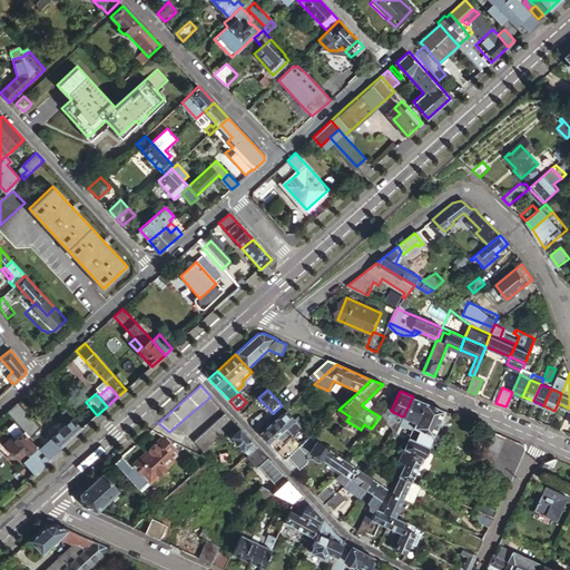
[(415,422),(424,402),(413,396),(403,416),(415,422)]
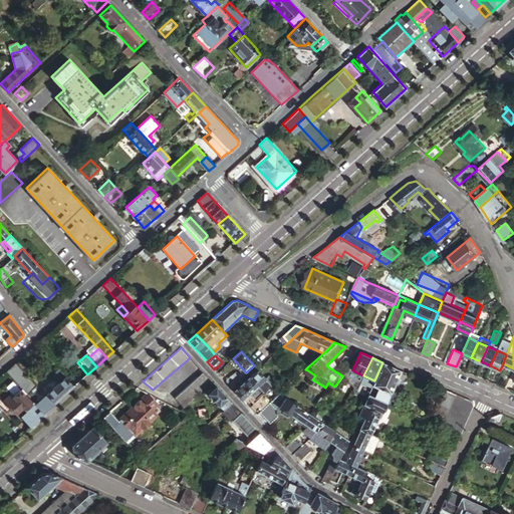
[(374,380),(368,394),(387,402),(401,369),(382,362),(374,380)]
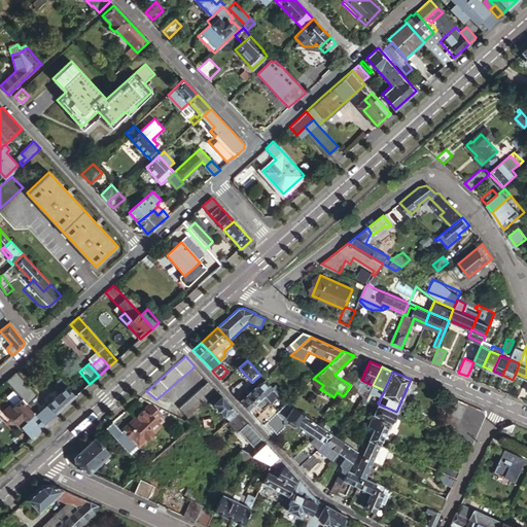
[(16,373),(7,381),(31,409),(40,400),(16,373)]
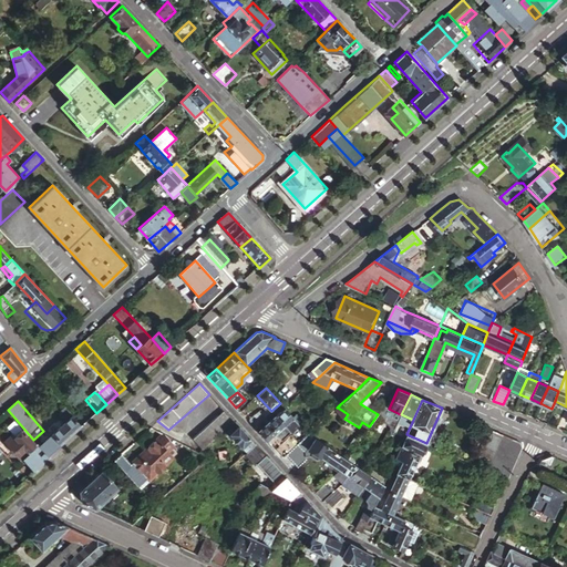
[(60,420),(63,424),(72,415),(65,406),(61,411),(60,420)]
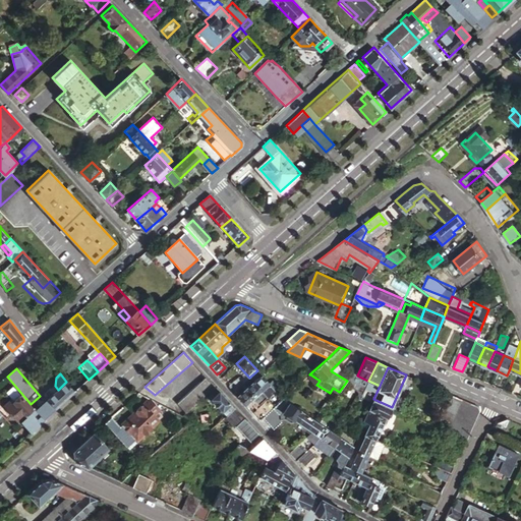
[(275,390),(262,374),(256,380),(253,382),(262,391),(267,397),(272,392),(275,390)]
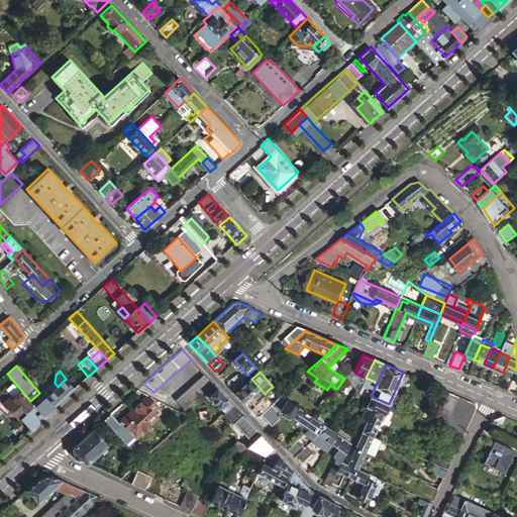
[(317,378),(308,372),(303,380),(312,386),(314,382),(317,378)]
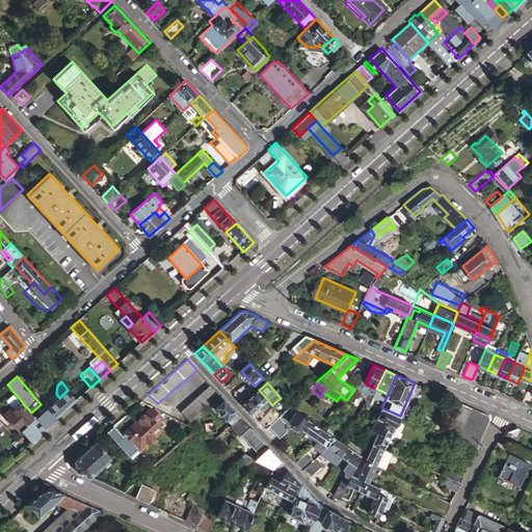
[(233,395),(238,400),(250,390),(244,384),(233,395)]
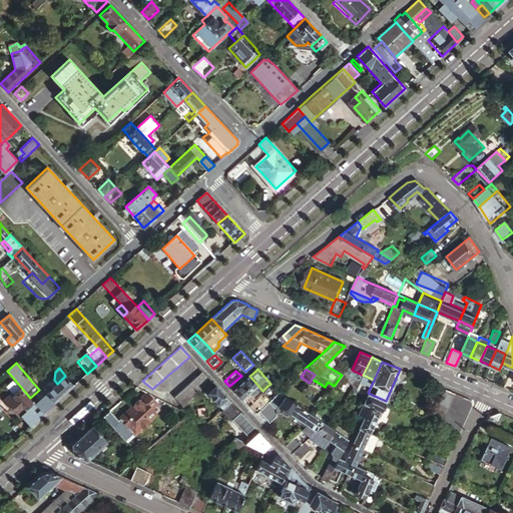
[(185,407),(212,382),(203,373),(177,398),(185,407)]
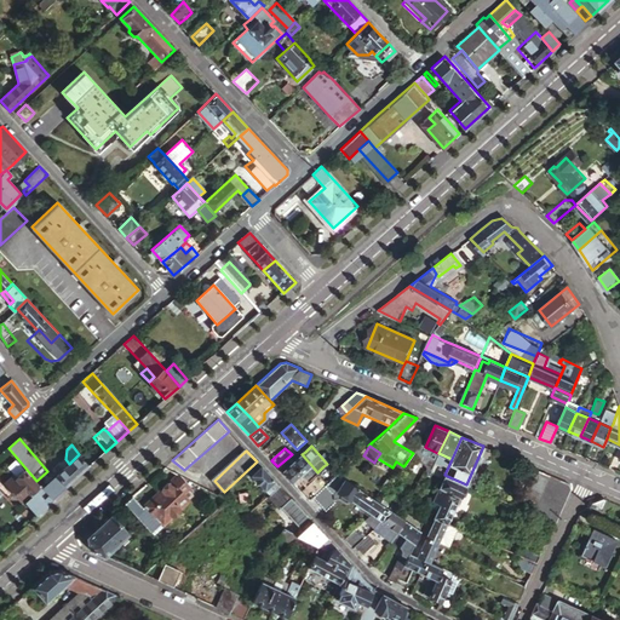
[(52,499),(89,468),(79,454),(69,464),(42,488),(52,499)]
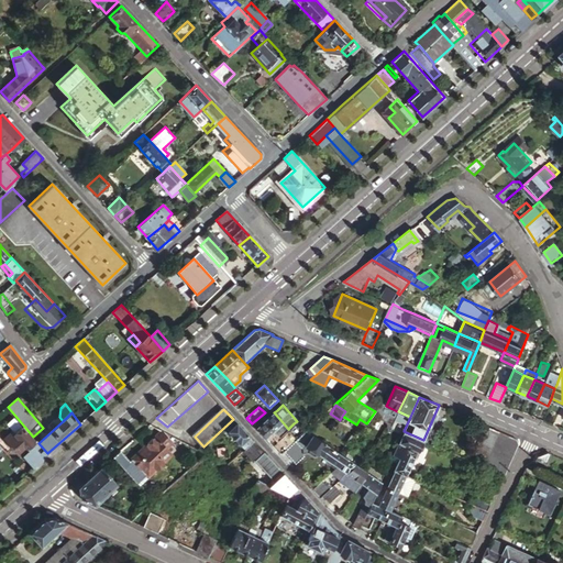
[(274,412),(256,429),(265,438),(274,430),(283,422),(274,412)]
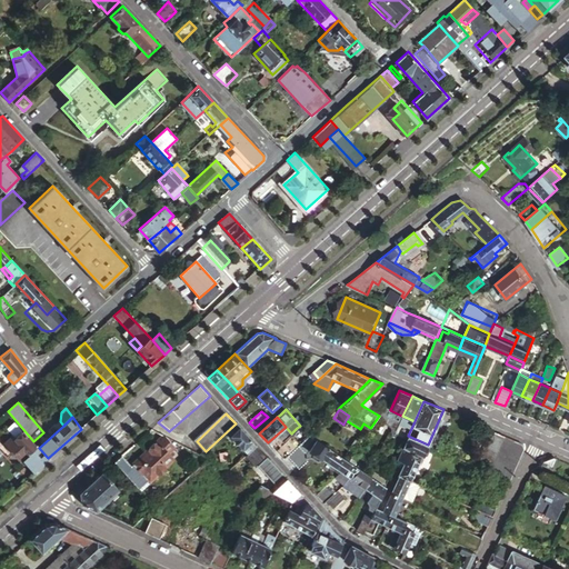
[(306,438),(309,436),(300,426),(297,428),(306,438)]
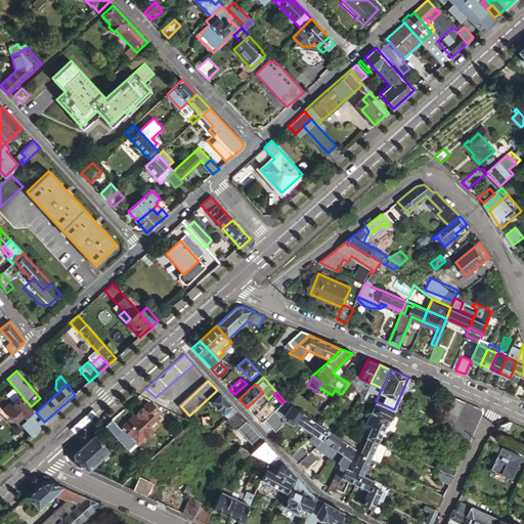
[(285,401),(289,404),(298,395),(295,392),(285,401)]
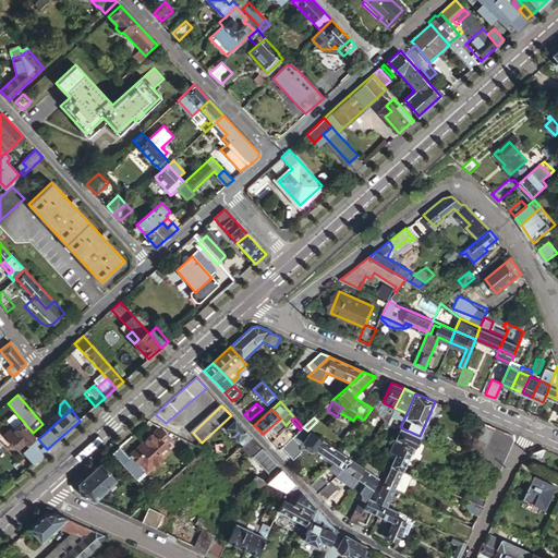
[(286,425),(280,419),(271,426),(278,434),(287,426),(286,425)]
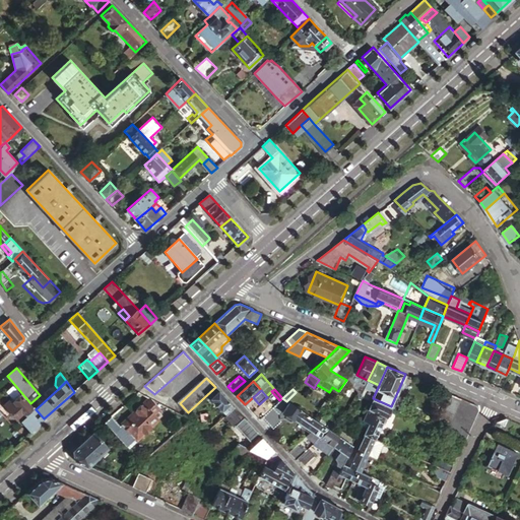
[(225,415),(235,407),(218,391),(210,398),(225,415)]
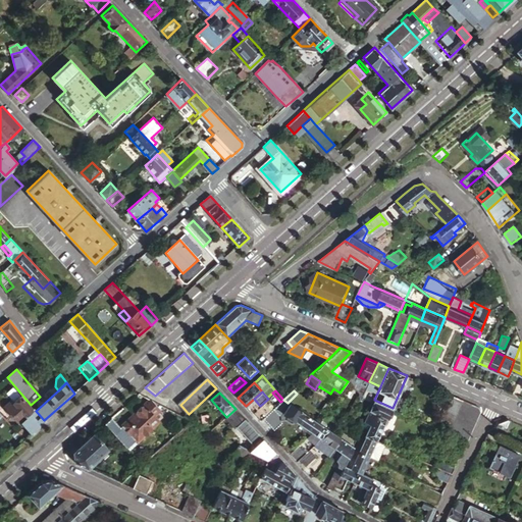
[(452,422),(462,399),(449,394),(438,417),(452,422)]
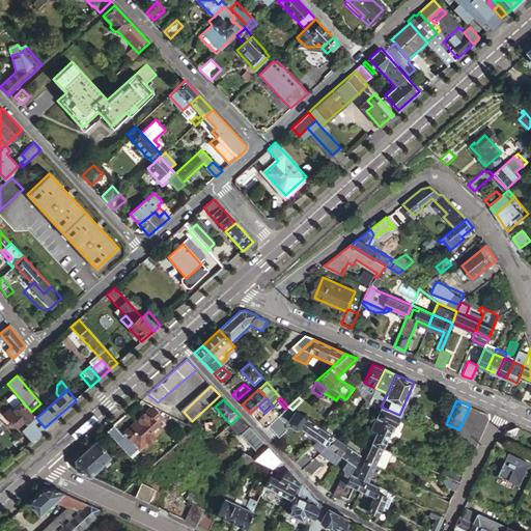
[(35,437),(45,427),(36,418),(34,415),(32,416),(22,403),(15,410),(11,408),(4,414),(18,429),(24,424),(35,437)]
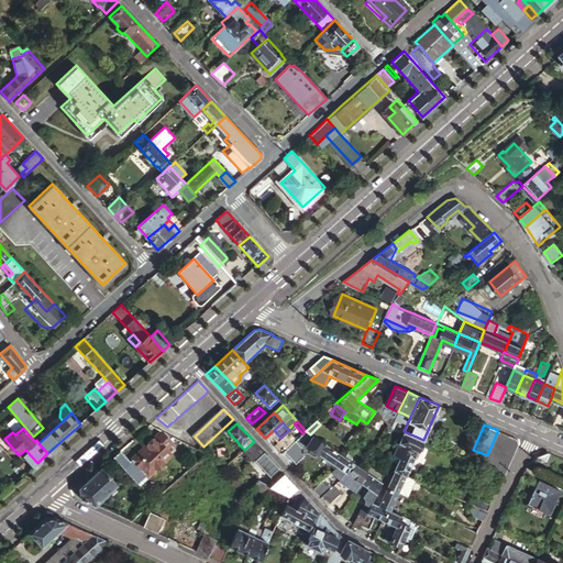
[(351,446),(360,433),(355,430),(352,435),(352,434),(345,442),(351,446)]
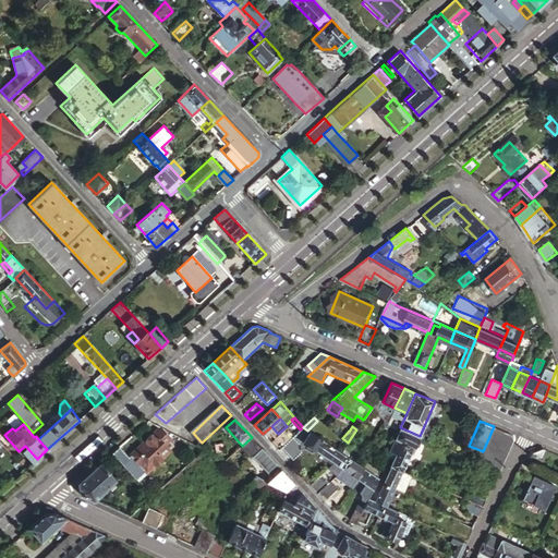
[(478,461),(499,470),(513,439),(511,434),(494,426),(483,451),(478,461)]
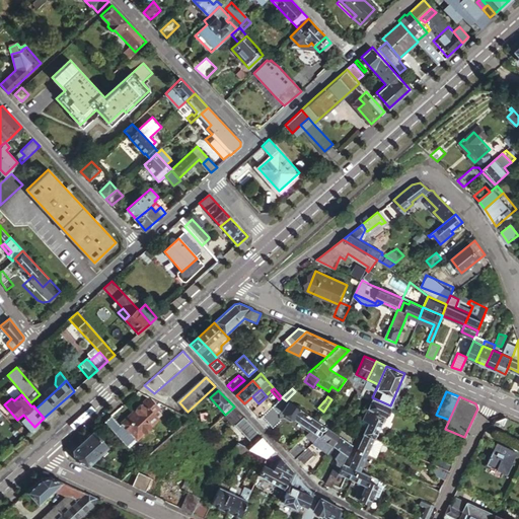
[(151,398),(149,397),(142,403),(140,402),(135,406),(135,410),(134,411),(150,429),(160,420),(154,414),(160,408),(151,398)]
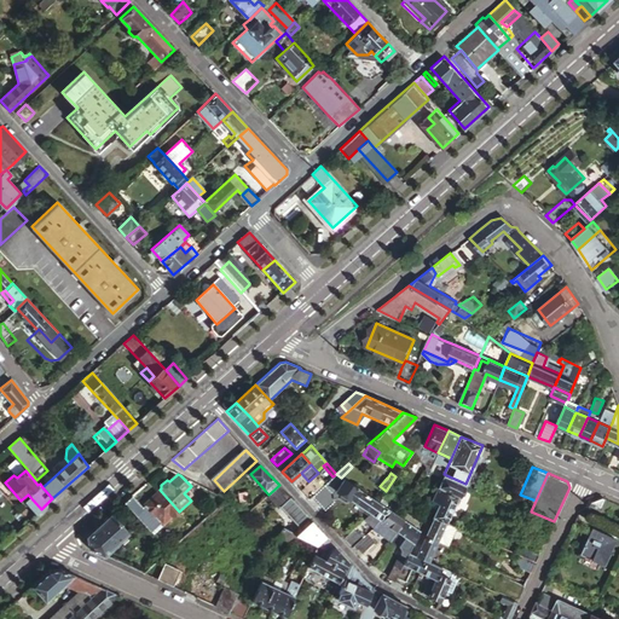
[(334,502),(334,498),(339,498),(345,502),(350,501),(351,499),(371,513),(379,502),(369,496),(341,478),(336,474),(333,476),(322,487),(312,496),(324,510),(334,502)]
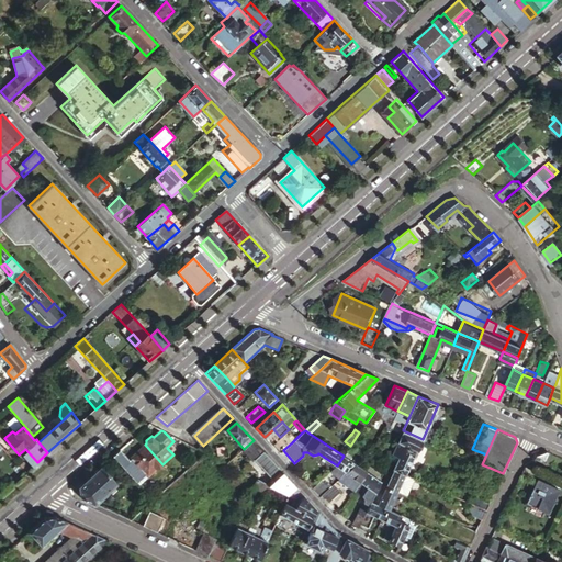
[(423,439),(403,430),(386,467),(407,475),(417,452),(419,453),(425,440),(423,439)]
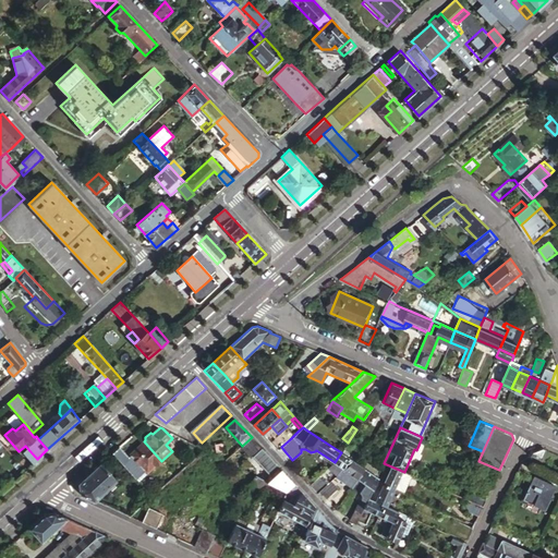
[(281,447),(290,439),(283,433),(273,443),(279,449),(281,447)]
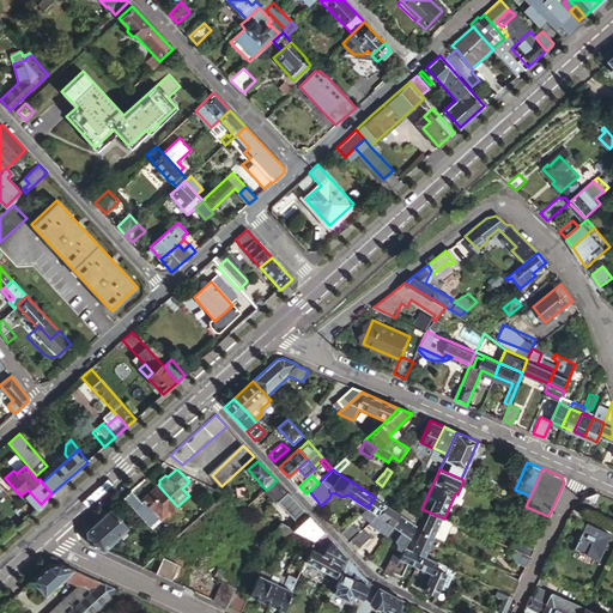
[(266,490),(265,491),(275,503),(278,501),(287,492),(277,480),(266,490)]
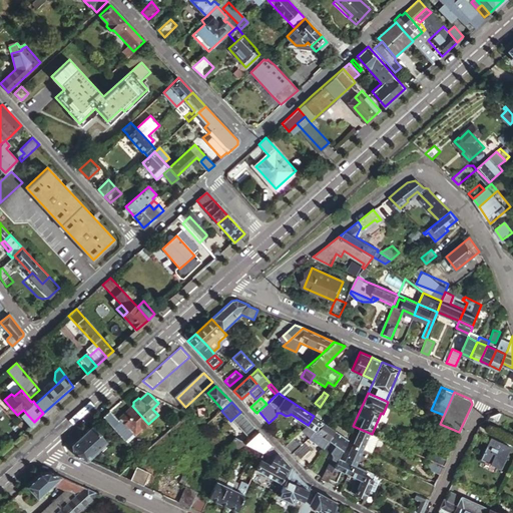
[(109,411),(102,417),(125,441),(133,433),(135,435),(148,424),(132,406),(116,419),(109,411)]
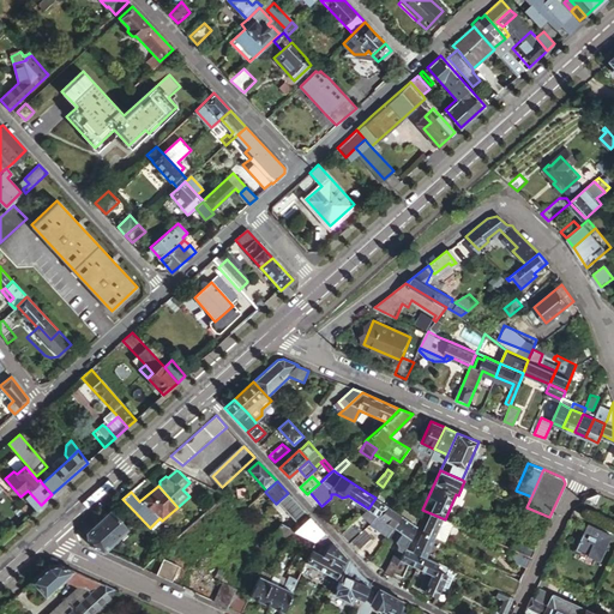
[(302,528),(307,515),(288,493),(278,501),(302,528)]
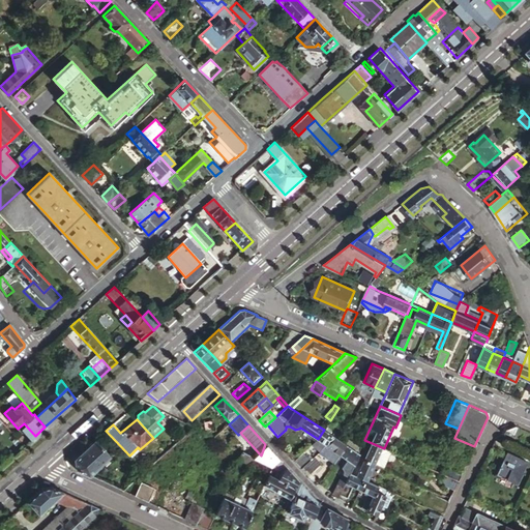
[(505,429),(504,432),(513,436),(518,427),(516,425),(505,429)]
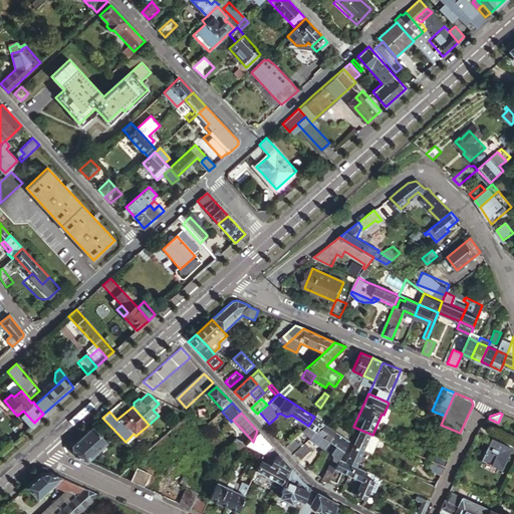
[(323,423),(314,417),(308,426),(302,432),(310,438),(317,432),(323,423)]
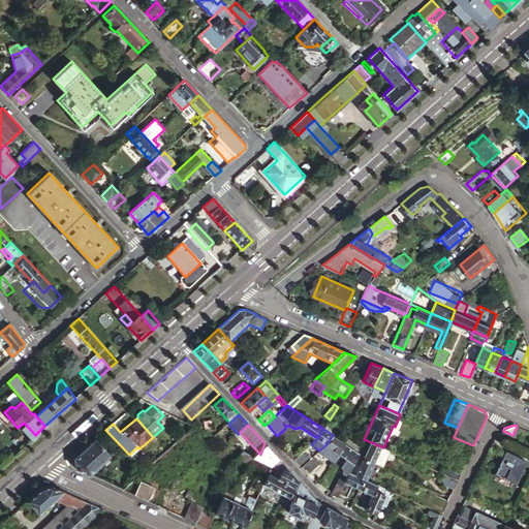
[(346,443),(340,440),(333,435),(327,444),(319,450),(335,460),(340,454),(346,443)]
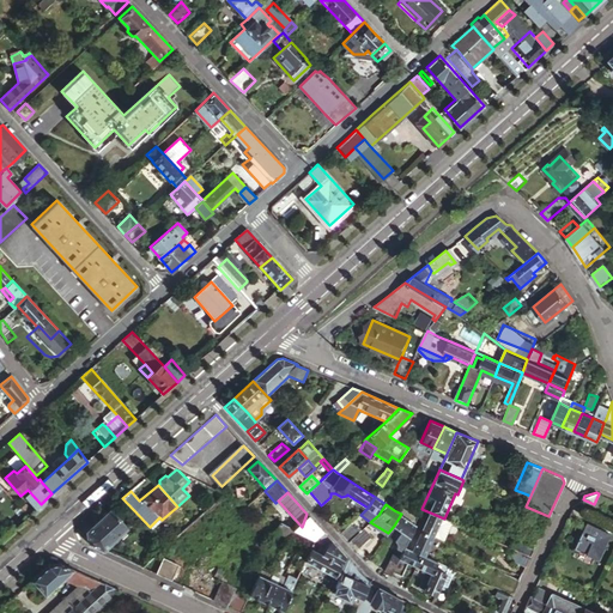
[(127,528),(109,509),(86,530),(87,542),(103,550),(127,528)]
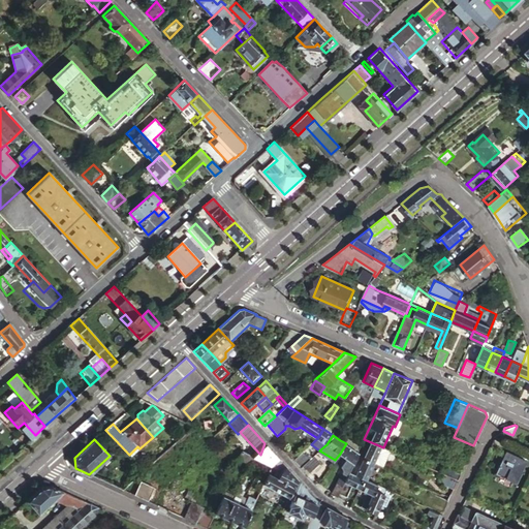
[(383,447),(364,439),(358,452),(355,456),(376,465),(383,447)]
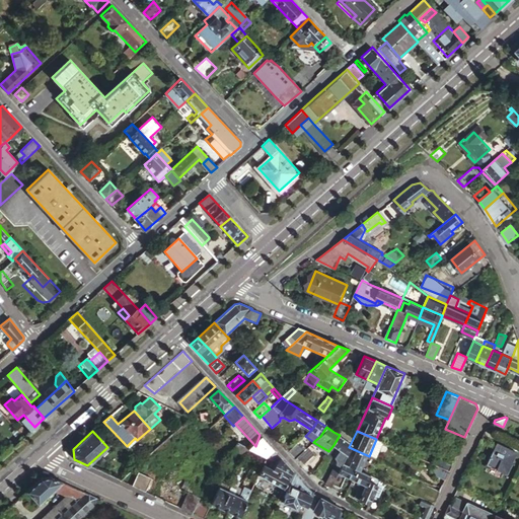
[(267,457),(272,447),(260,435),(255,446),(253,450),(257,452),(267,457)]
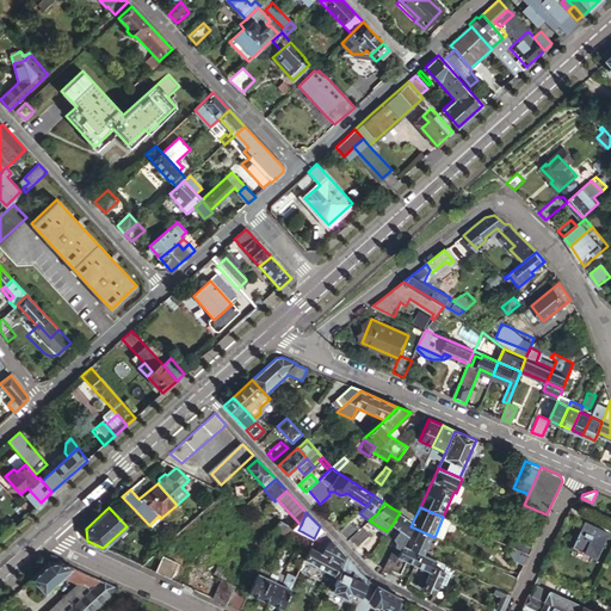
[(411,526),(413,522),(400,512),(393,524),(387,531),(386,532),(395,538),(396,544),(395,545),(383,568),(389,572),(396,555),(401,548),(402,543),(407,534),(411,526)]
